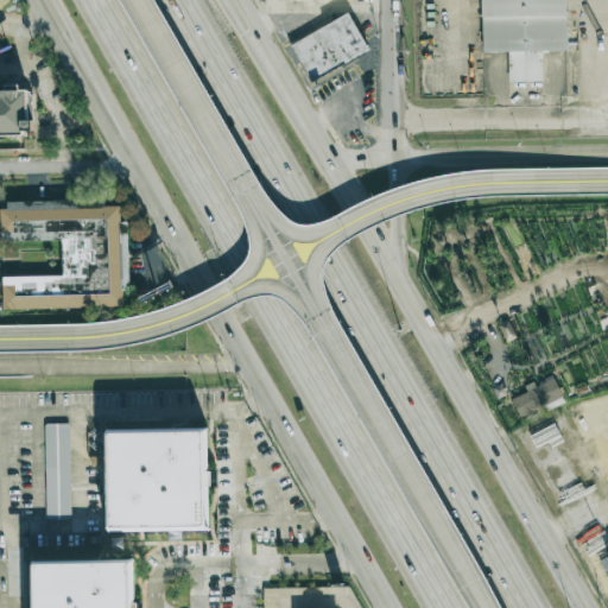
[(481,0),(482,52),(508,52),(508,82),(542,82),(542,51),(567,51),(565,0),(481,0)]
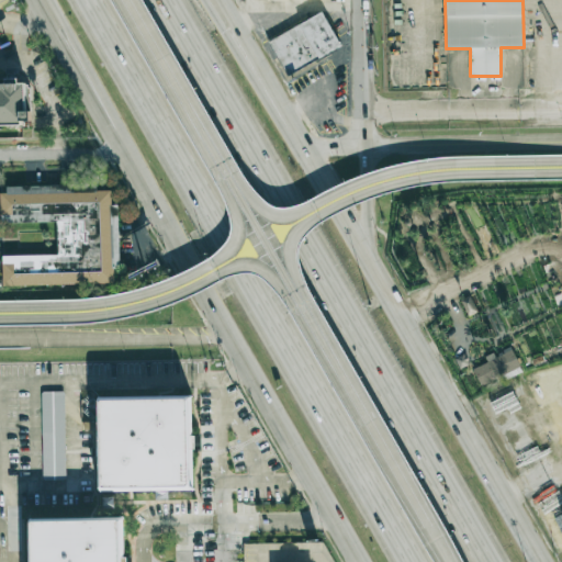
[(268,41),(287,76),(341,48),(323,12),(268,41)]
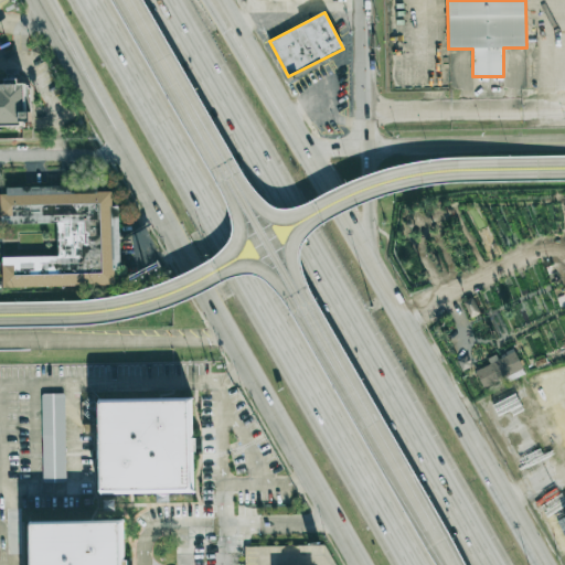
[(0,83),(2,83),(2,73),(17,73),(17,80),(25,80),(27,106),(31,106),(32,118),(20,118),(20,123),(0,123),(0,83)]
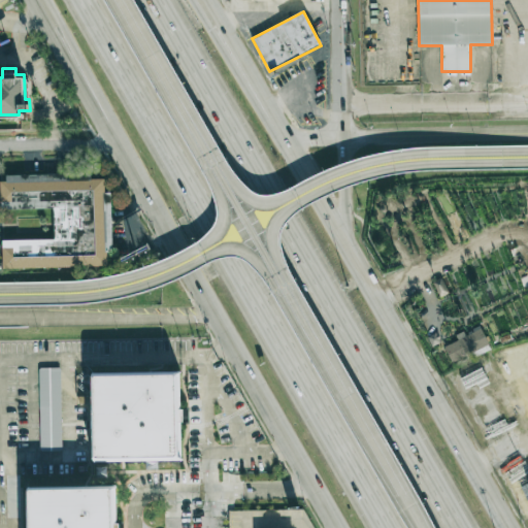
[(0,176),(104,175),(104,192),(112,192),(113,254),(105,254),(105,267),(1,269),(2,241),(53,240),(52,209),(2,210),(0,176)]
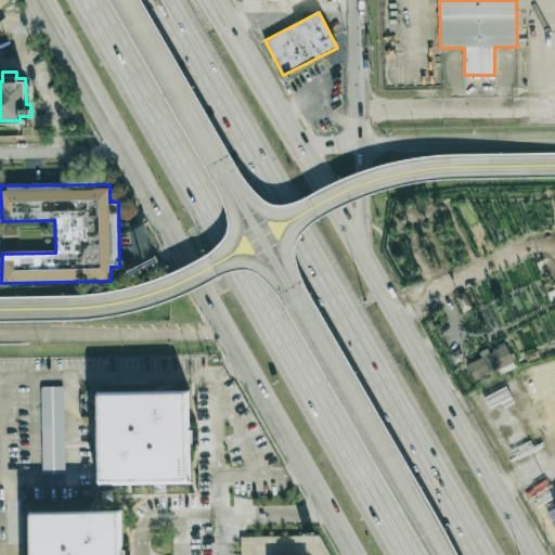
[(474,381),(513,363),(504,341),(479,353),(481,358),(466,364),(474,381)]
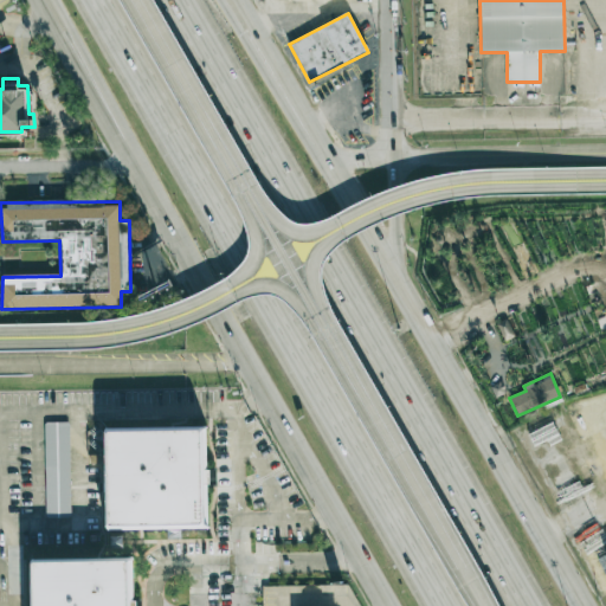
[(42,421),(69,421),(71,516),(43,516),(42,421)]
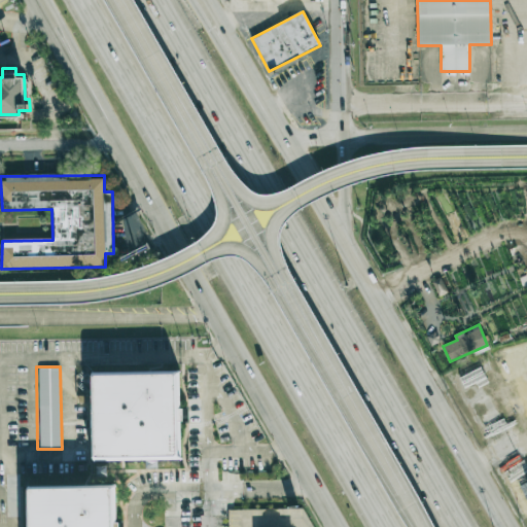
[(93,376),(175,374),(177,456),(94,458),(93,376)]
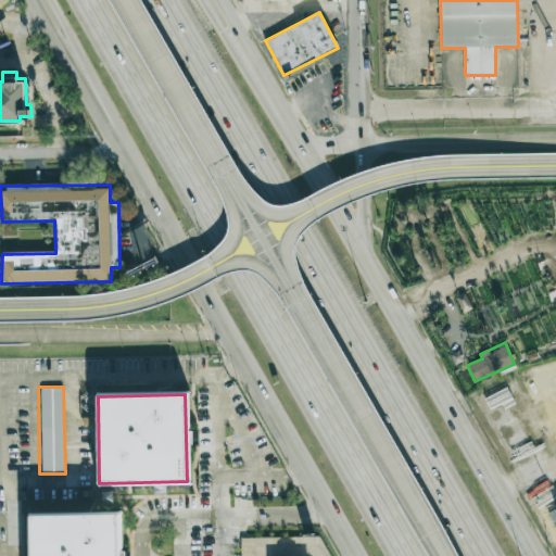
[(29,555),(29,514),(119,513),(119,555),(29,555)]
